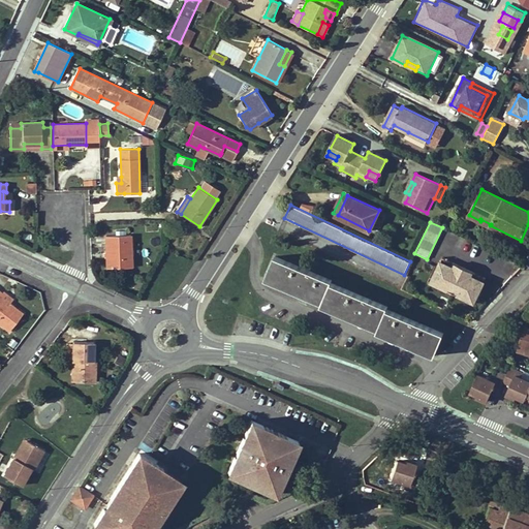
[(106,268),(132,268),(131,235),(105,236),(106,268)]
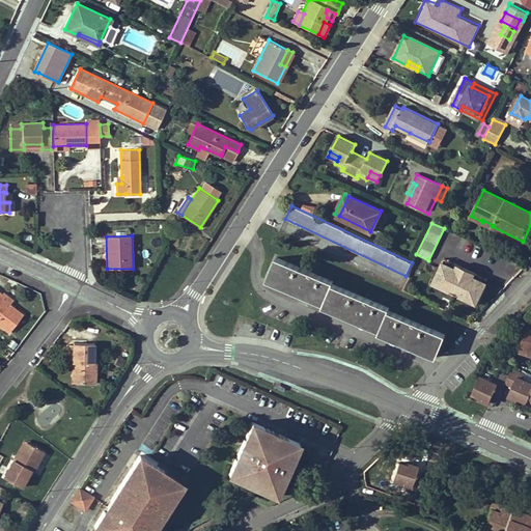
[(267,280),(304,296),(306,290),(313,294),(311,299),(324,304),(323,306),(359,322),(362,315),(369,318),(366,325),(380,330),(379,333),(408,345),(410,339),(416,341),(414,347),(437,358),(446,335),(388,310),(389,307),(332,283),(333,281),(276,257),(267,280)]
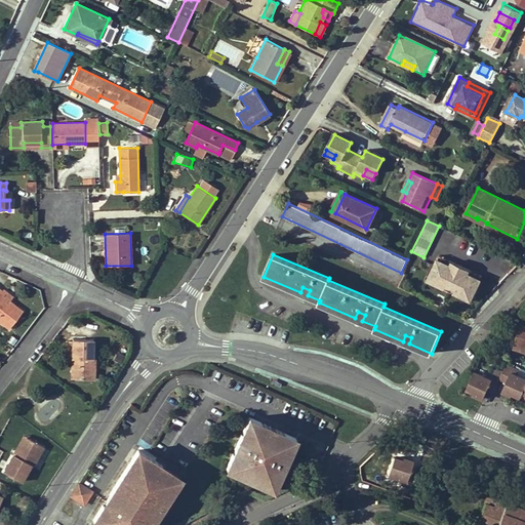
[(439,255),(438,259),(451,266),(453,261),(439,255)]
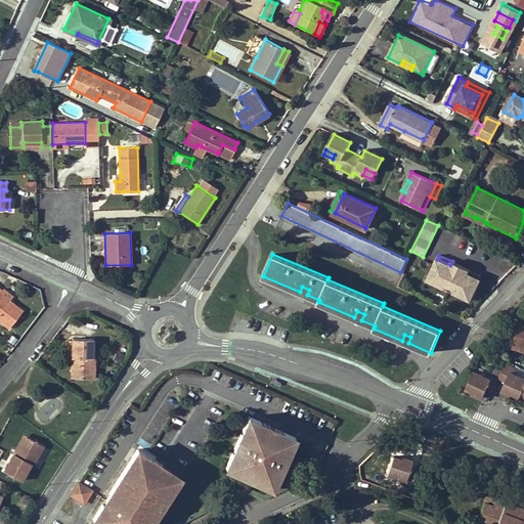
[(466,297),(470,289),(474,291),(480,278),(467,272),(469,269),(452,261),(450,265),(437,259),(435,263),(431,270),(436,272),(432,281),(466,297)]
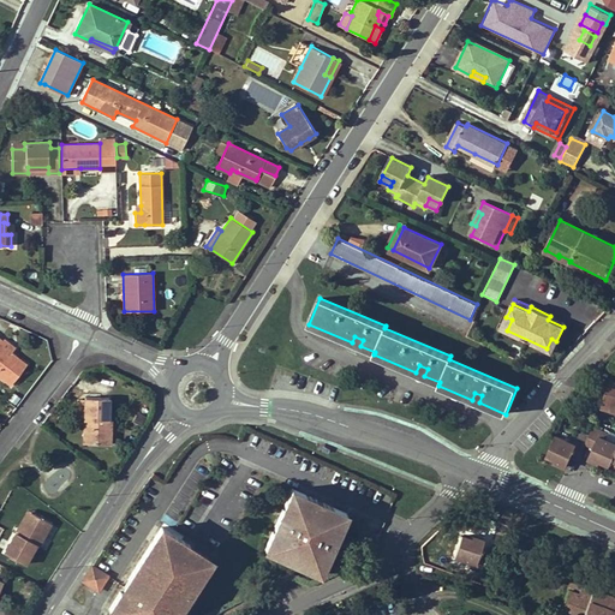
[(550,316),(548,320),(563,327),(566,323),(550,316)]
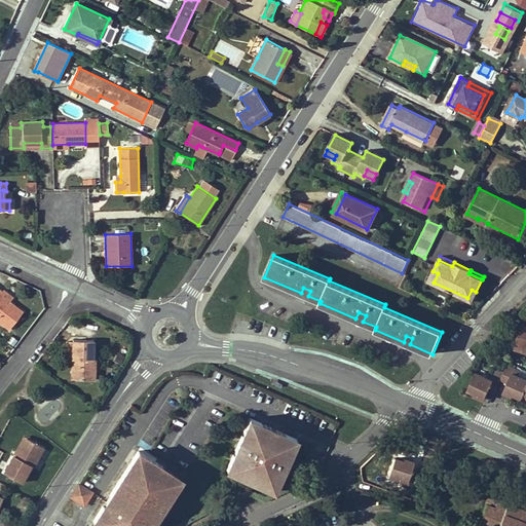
[(429,280),(434,283),(438,273),(433,271),(429,280)]
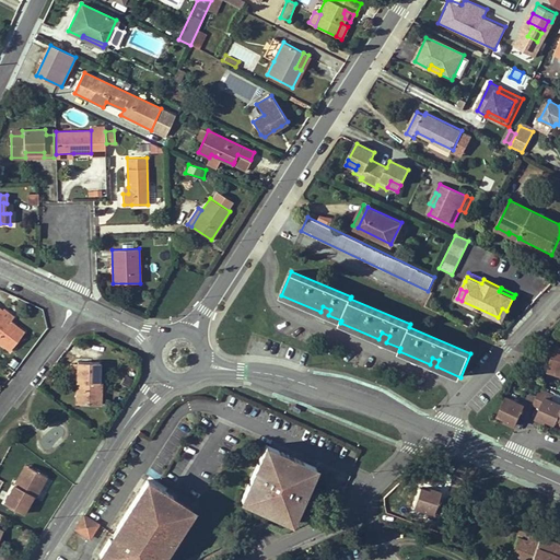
[(321,312),(328,315),(330,310),(323,306),(321,312)]
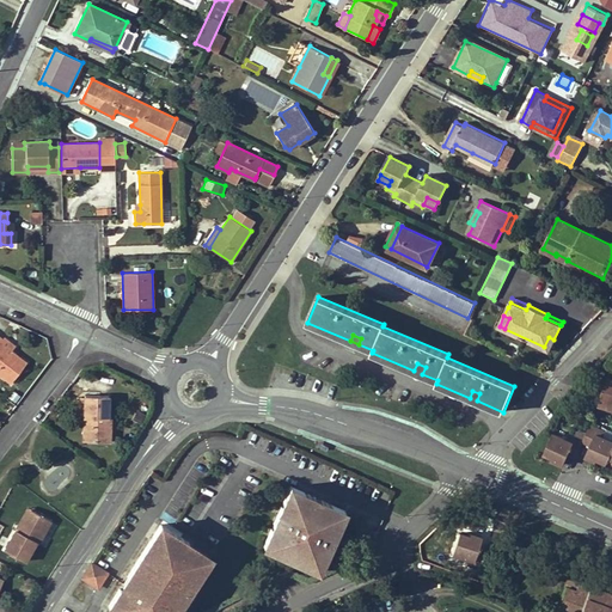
[(26,363),(11,352),(0,343),(4,340),(0,336),(0,374),(11,383),(26,363)]
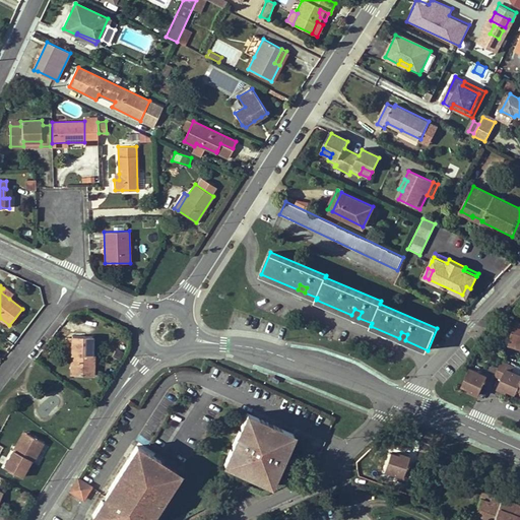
[(462,295),(466,297),(470,288),(466,286),(462,295)]
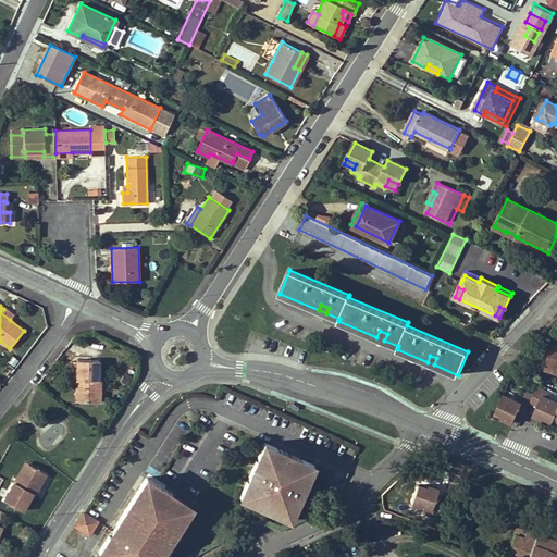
[(10,320),(13,317),(3,309),(0,312),(10,320)]
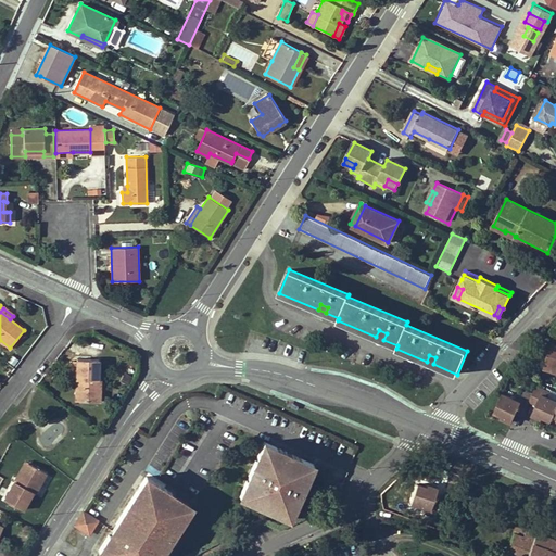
[(376,337),(383,340),(387,333),(379,330),(376,337)]
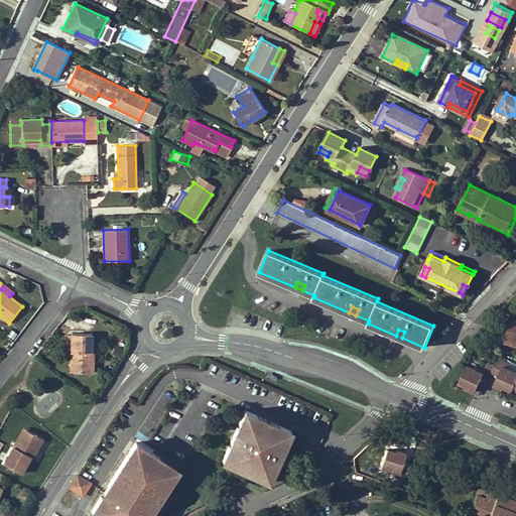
[(515,320),(511,319),(507,334),(515,336),(515,320)]
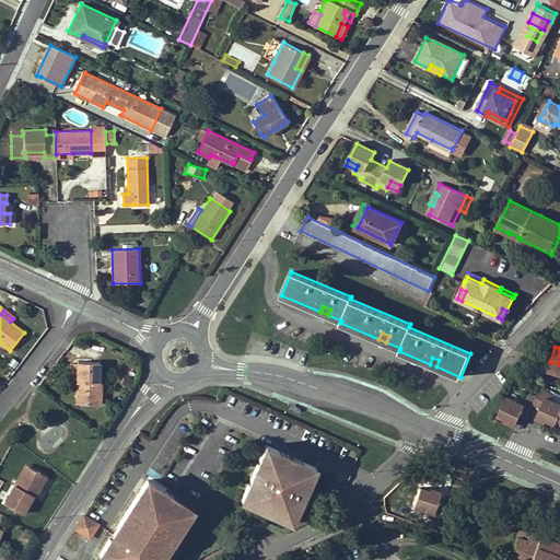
[(430,364),(436,366),(439,360),(432,358),(430,364)]
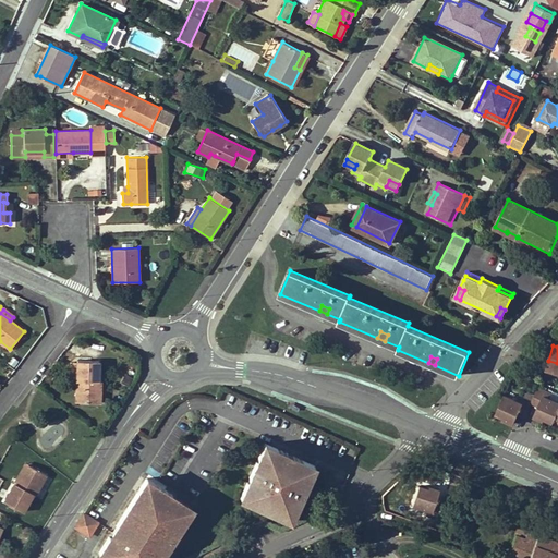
[(81,381),(80,402),(100,403),(101,380),(98,380),(98,361),(77,360),(77,362),(76,379),(76,381),(81,381)]
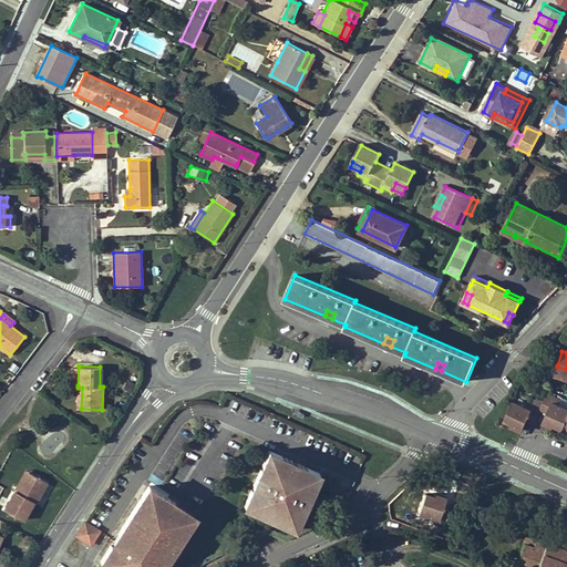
[(566,380),(566,369),(557,367),(555,377),(566,380)]
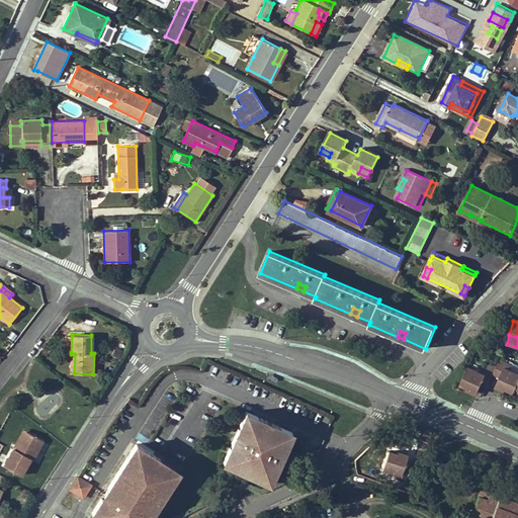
[(517,372),(510,369),(512,365),(500,359),(495,372),(501,375),(496,384),(505,389),(506,386),(514,391),(517,385),(517,372)]
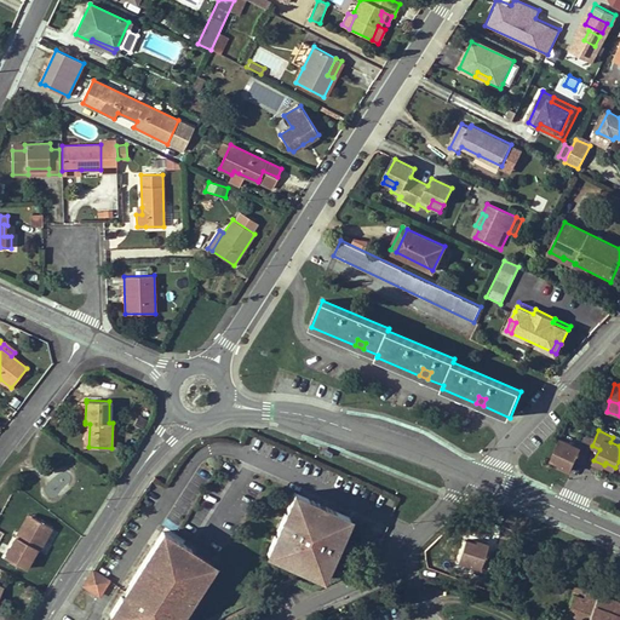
[(577,458),(585,461),(592,446),(575,438),(573,445),(561,438),(551,458),(562,463),(561,465),(572,470),(577,458)]
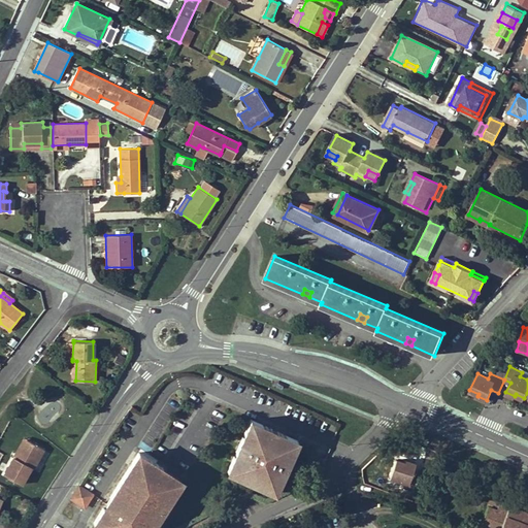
[(51,399),(37,420),(47,426),(60,405),(51,399)]
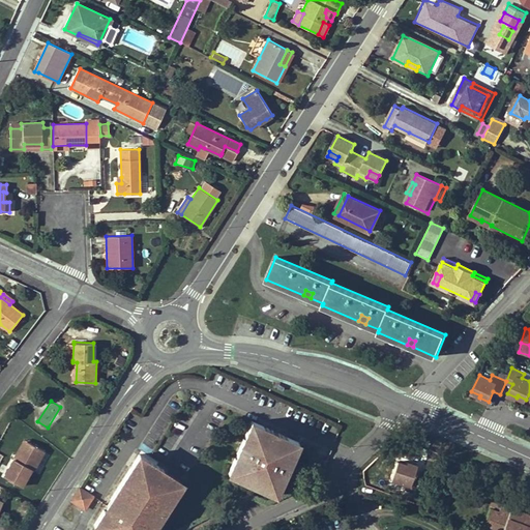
[(296,437),(274,427),(272,431),(267,429),(268,424),(248,415),(225,467),(245,476),(247,473),(254,476),(252,479),(272,489),(296,437)]
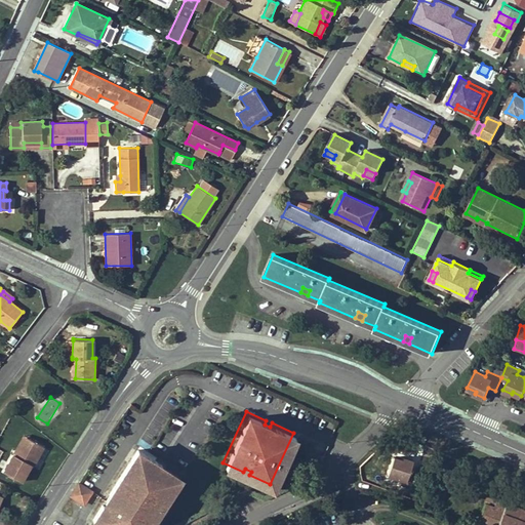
[(13,454),(15,455),(27,437),(24,436),(13,454)]
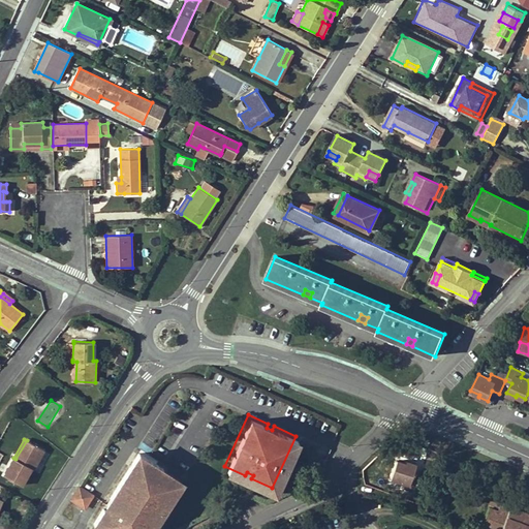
[(13,458),(3,474),(22,485),(31,468),(33,469),(43,450),(27,440),(16,459),(13,458)]
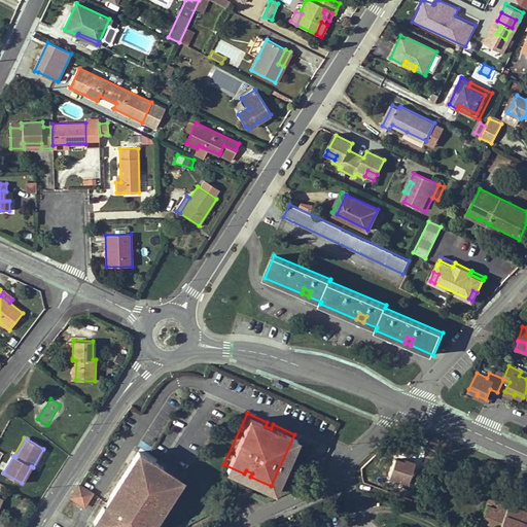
[(123,526),(150,526),(180,482),(165,472),(161,470),(163,467),(138,451),(109,495),(112,497),(105,507),(103,507),(93,522),(100,526),(115,526),(117,524),(123,526)]
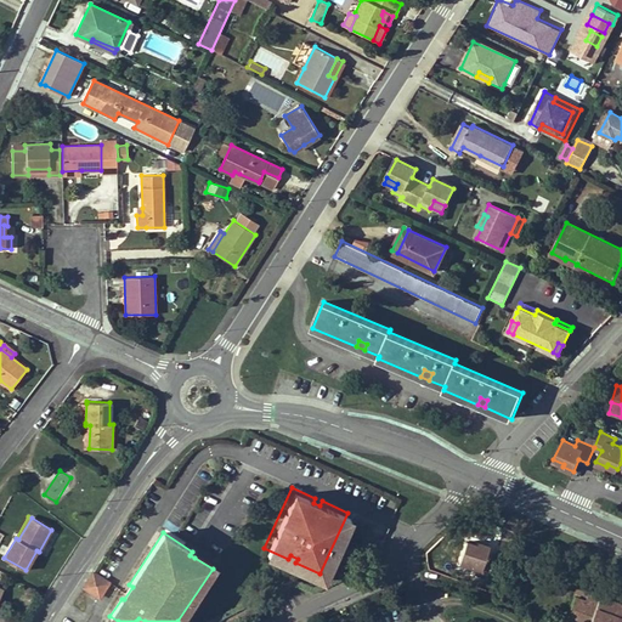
[(475,539),(465,536),(458,557),(473,561),(470,566),(487,572),(492,555),(484,553),(488,539),(476,536),(475,539)]
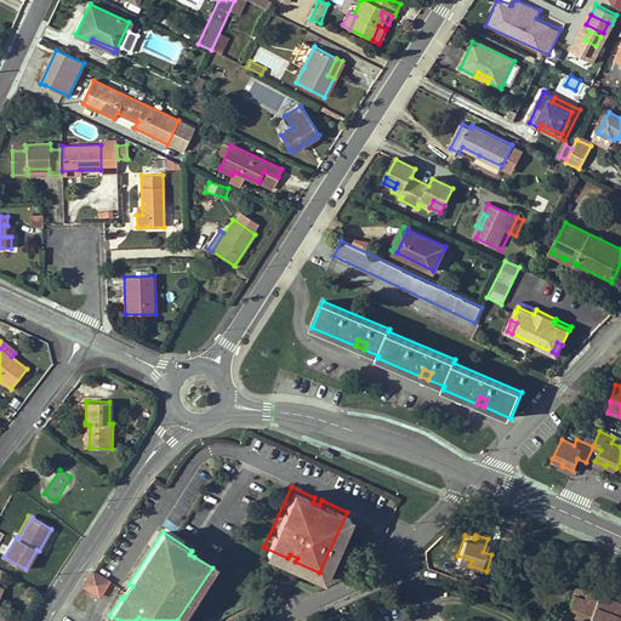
[(620,620),(620,603),(577,587),(567,613),(587,620),(620,620)]
